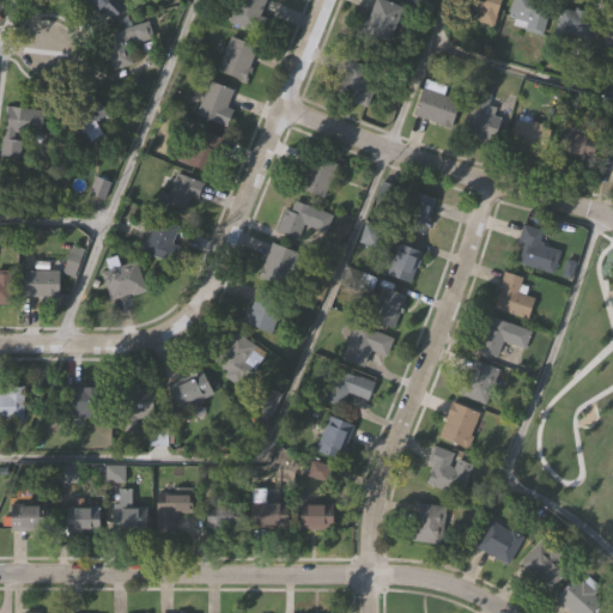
[(115,0),(125,10),(110,24),(86,0),(115,0)]
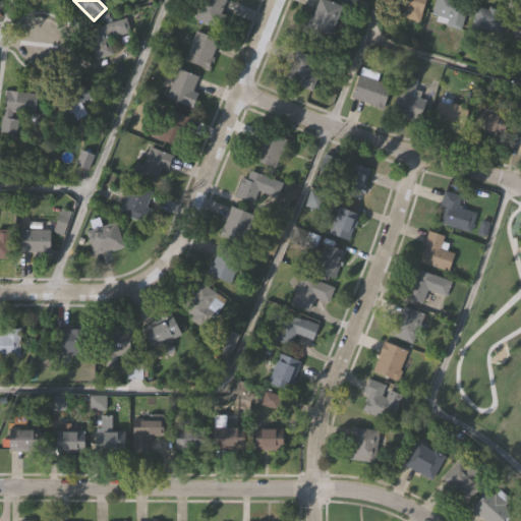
[(194,18),(204,0),(228,0),(213,29),(194,18)]
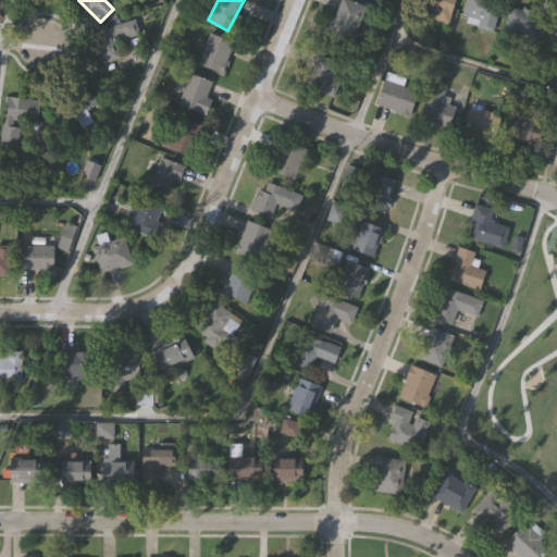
[(343,0),(364,5),(356,40),(330,34),(337,0),(343,0)]
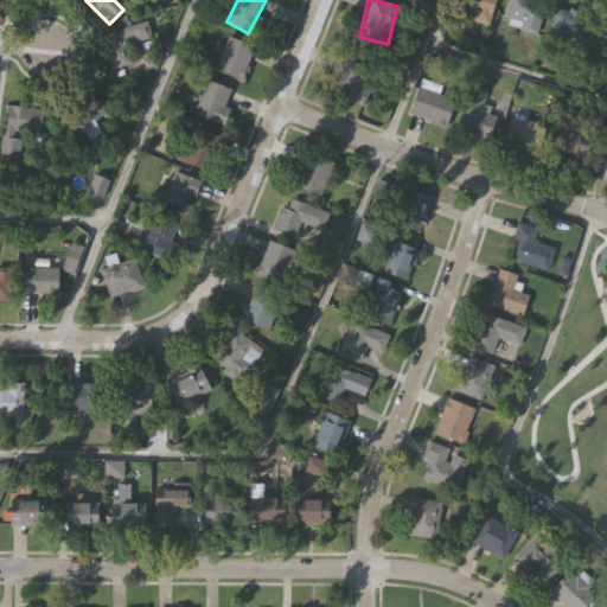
[(496,0),(490,26),(453,17),(457,0),(496,0)]
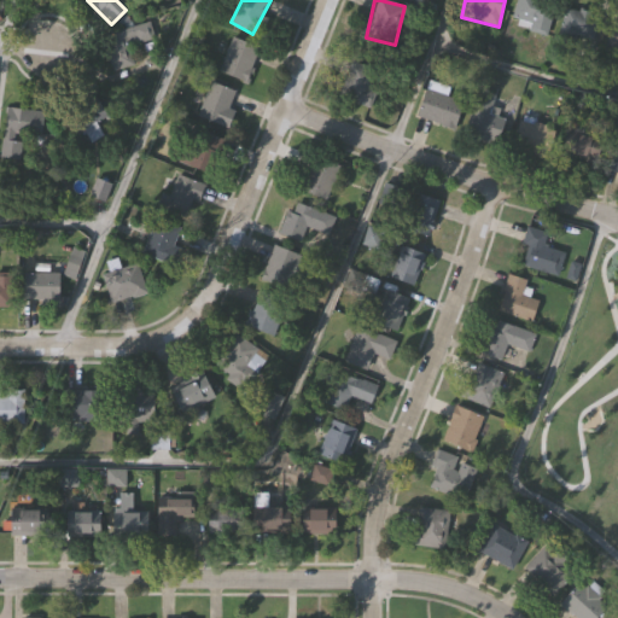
[(547,34),(511,22),(517,0),(548,0),(557,3),(547,34)]
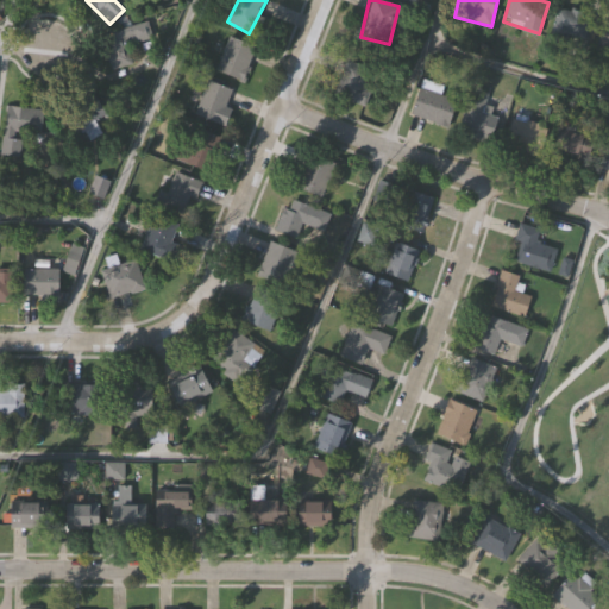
[(591,18),(583,41),(569,36),(564,51),(546,45),(559,7),(591,18)]
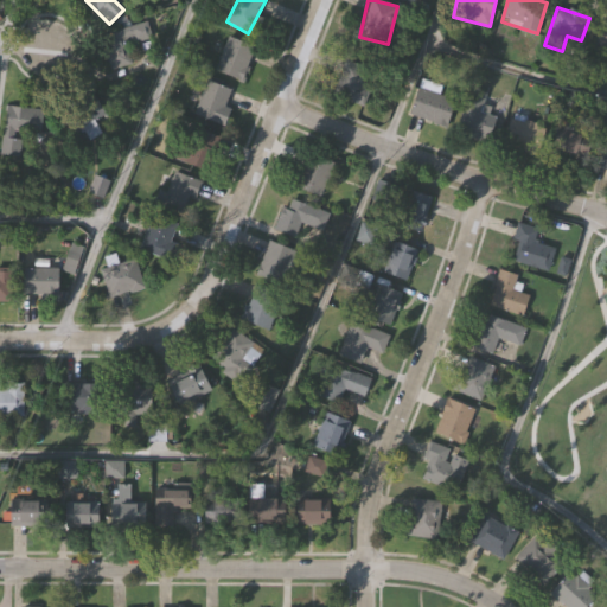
[(606,50),(595,48),(601,20),(606,21),(606,50)]
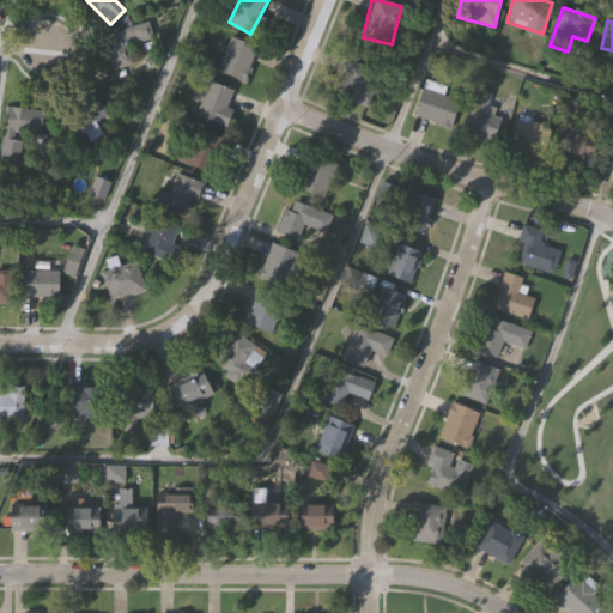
[(153,40),(128,47),(133,66),(110,71),(101,35),(149,23),(153,40)]
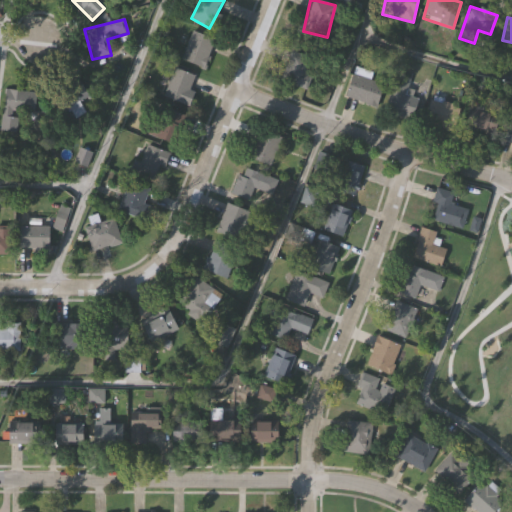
[(216,41),(203,69),(180,59),(193,31),(216,41)]
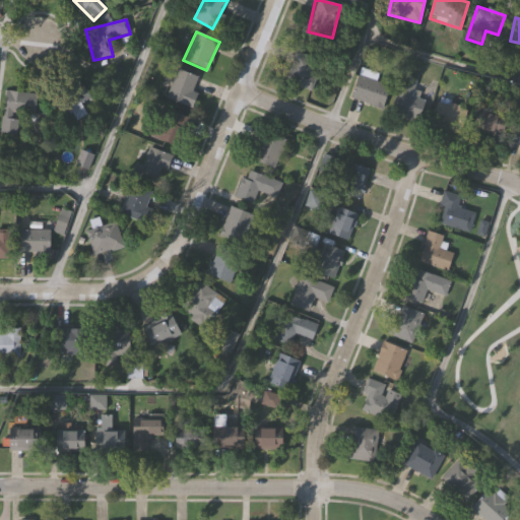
[(320,61),(309,89),(283,80),(295,51),(320,61)]
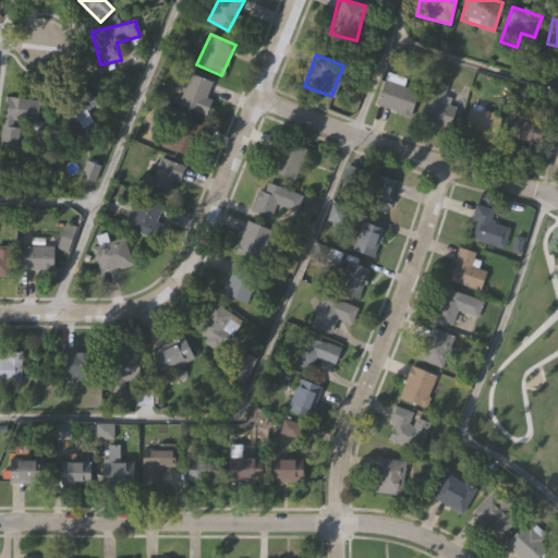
[(213,101),(206,117),(178,104),(191,74),(213,84),(206,98),(213,101)]
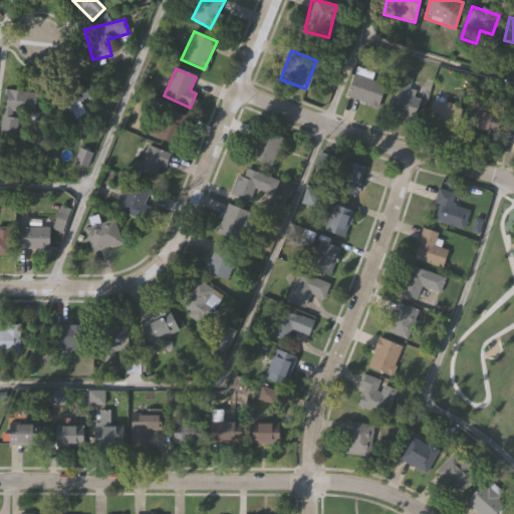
[(378,106),(347,98),(354,70),(371,75),(369,80),(384,84),(378,106)]
